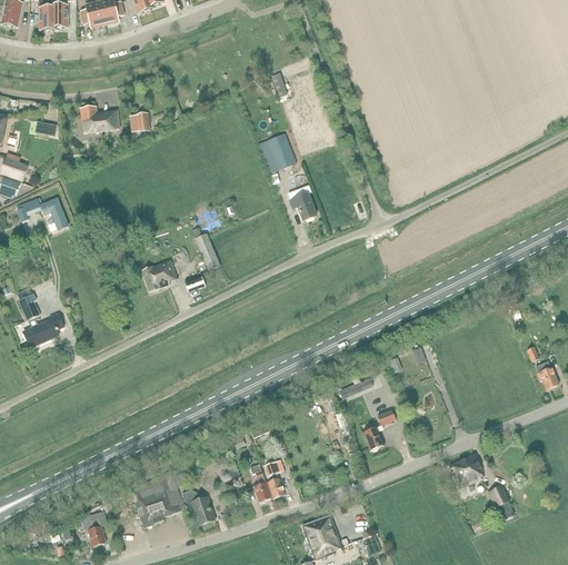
[(16,26),(21,0),(5,0),(0,22),(16,26)]
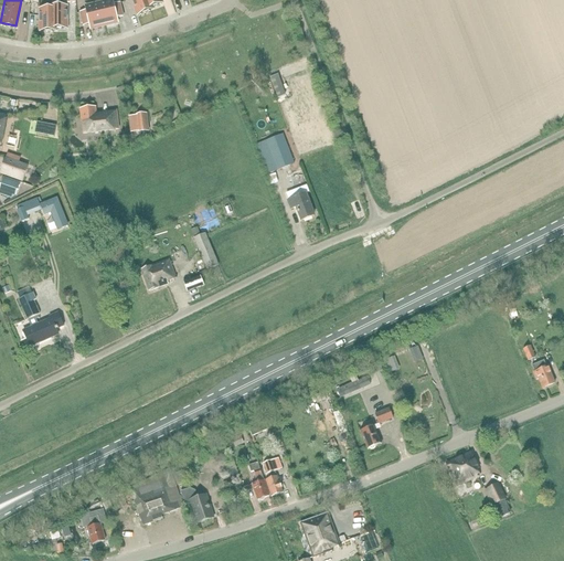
[(89,25),(104,22),(98,0),(94,0),(84,2),(85,7),(80,9),(83,22),(88,21),(89,25)]
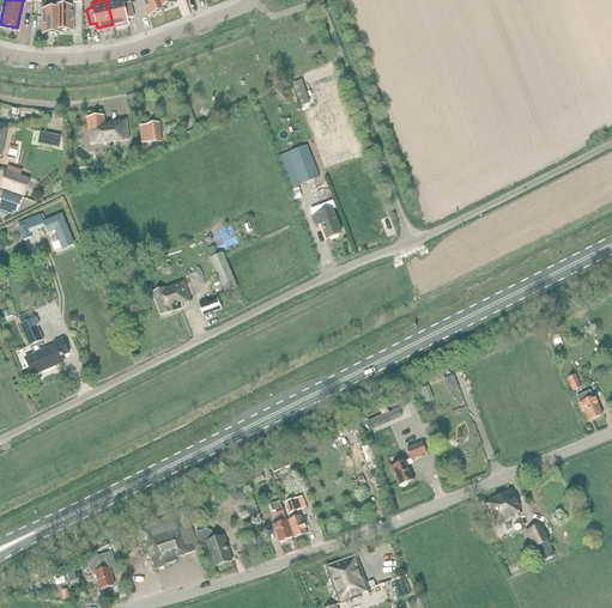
[(126,0),(122,1),(122,0),(107,0),(113,24),(127,20),(126,16),(132,14),(129,0),(126,0)]
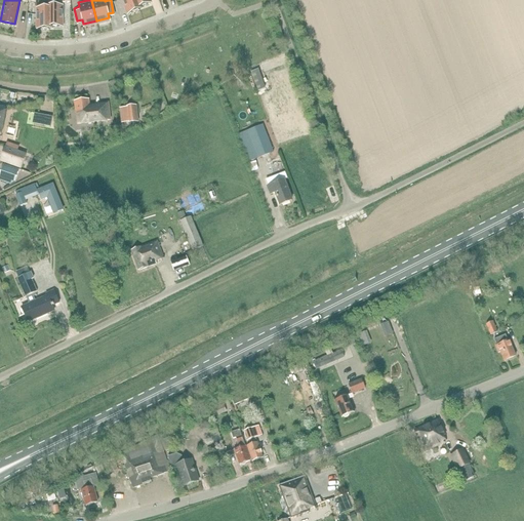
[(122,0),(127,11),(138,6),(136,0),(122,0)]
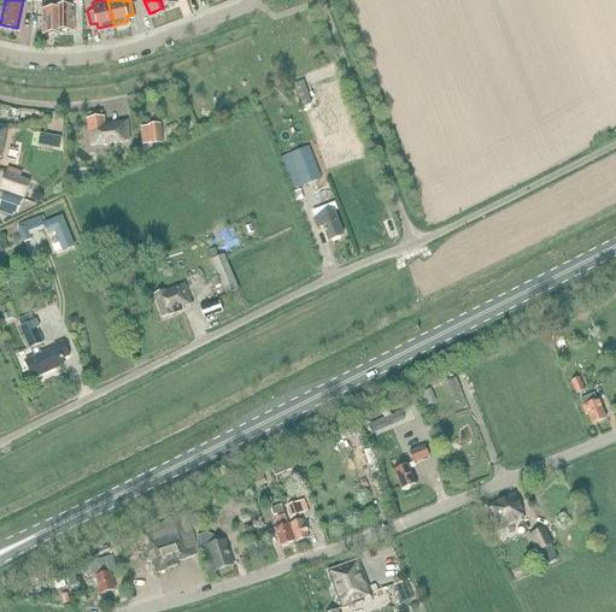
[(57,30),(58,3),(53,3),(53,5),(42,5),(42,30),(57,30)]
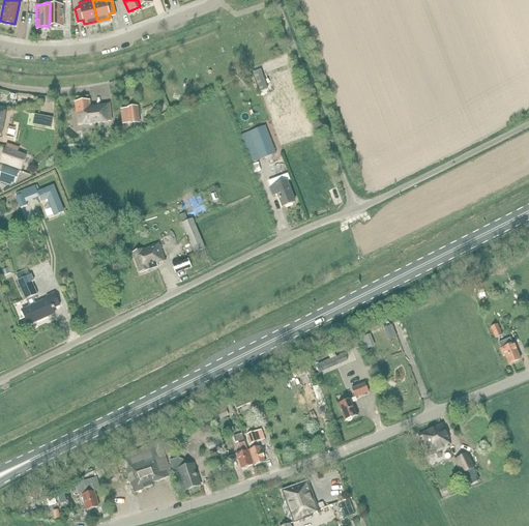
[(62,24),(62,2),(50,2),(49,26),(53,26),(53,24),(62,24)]
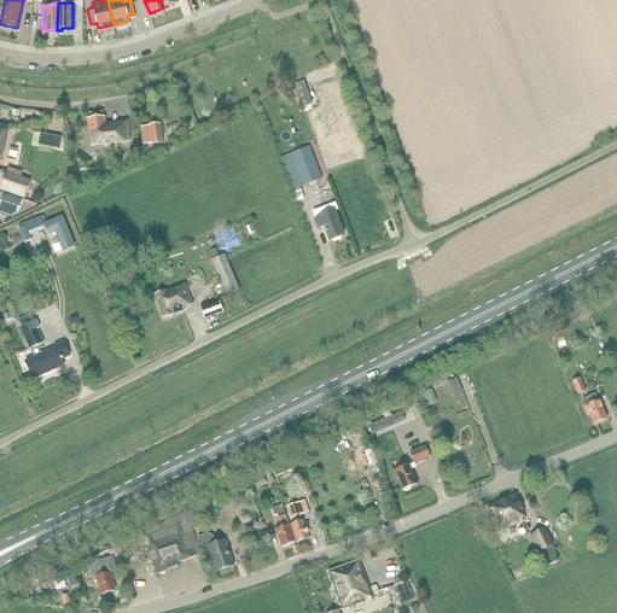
[(310,101),(302,80),(331,70),(327,60),(286,74),(297,106),(310,101)]
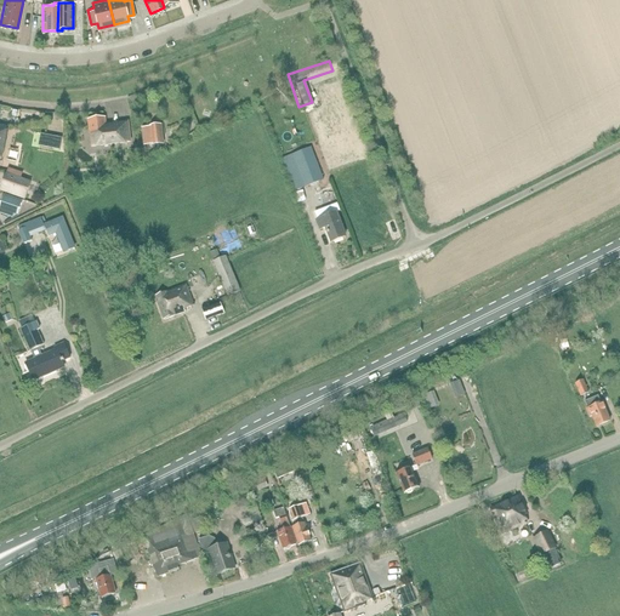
[(91,142),(129,138),(126,118),(104,120),(103,113),(87,115),(91,142)]
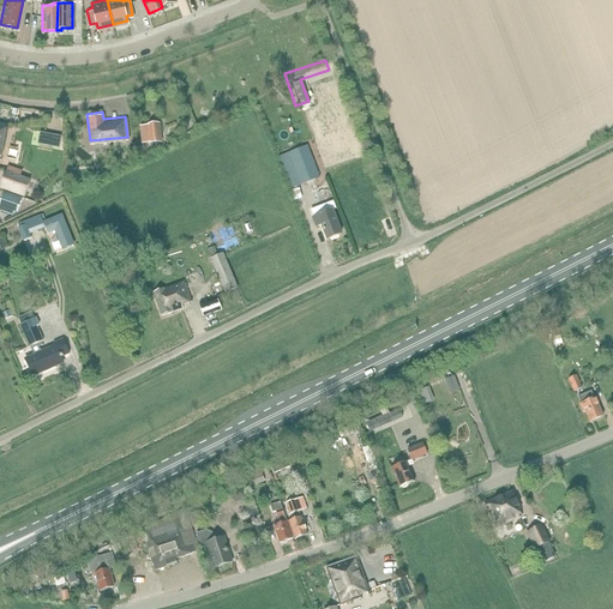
[(158,120),(146,121),(149,140),(161,139),(158,120)]
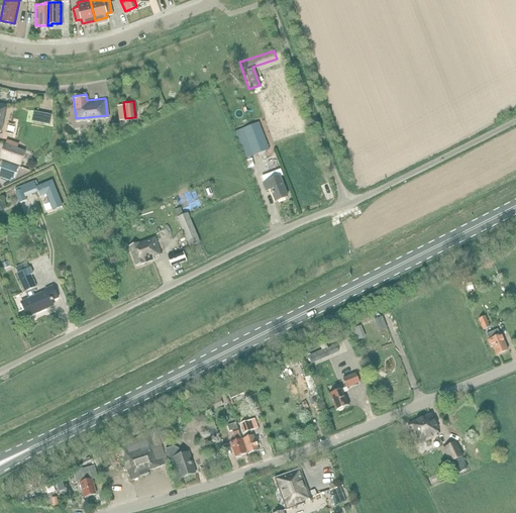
[(245,156),(269,146),(258,119),(235,127),(245,156)]
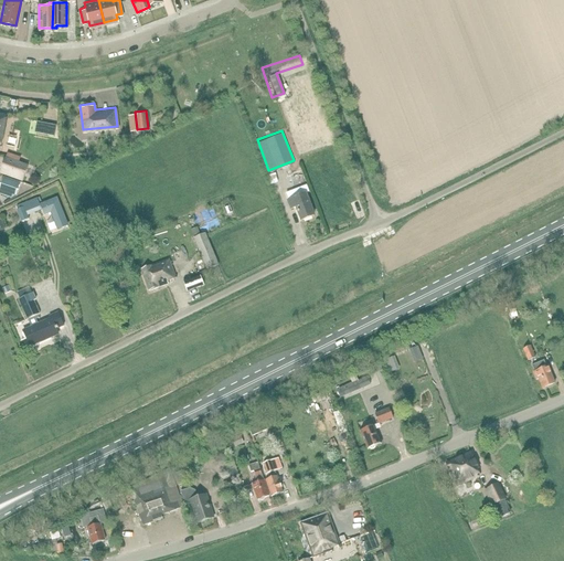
[(21,177),(27,162),(4,155),(0,166),(0,169),(21,177)]
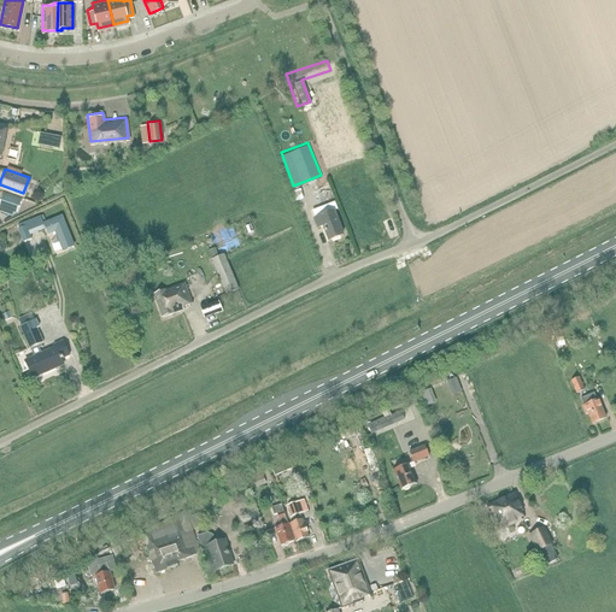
[(16,210),(21,196),(4,190),(0,200),(0,207),(11,212),(16,210)]
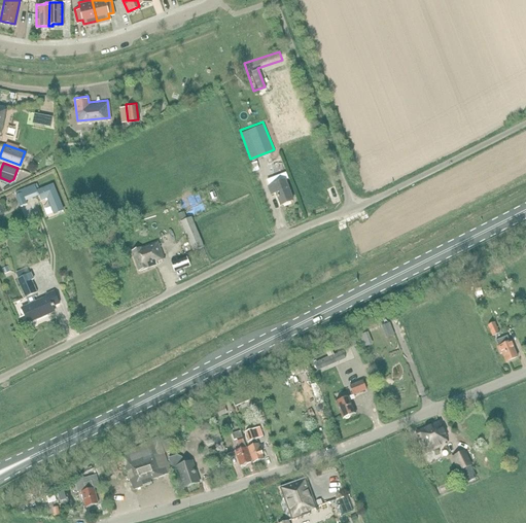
[(291,198),(286,183),(284,177),(268,183),(271,192),(276,189),(280,203),(291,198)]
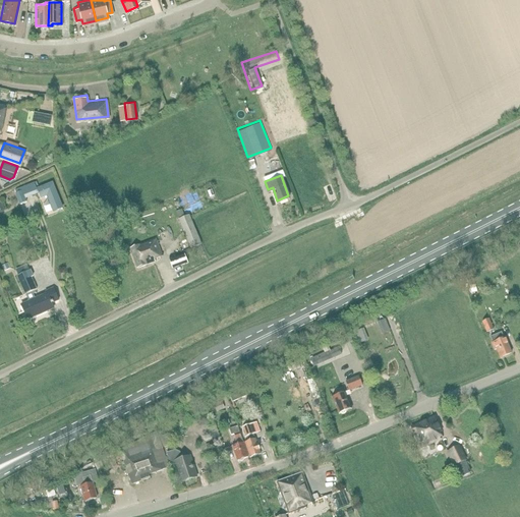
[(20,185),(21,187),(24,195),(38,189),(37,186),(36,186),(34,179),(20,185)]
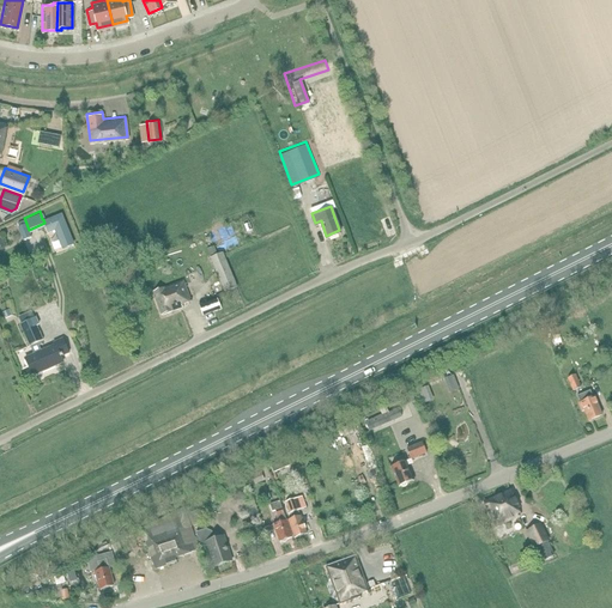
[(60,239),(60,241),(61,245),(62,245),(66,244),(66,243),(72,241),(60,212),(43,219),(44,223),(47,229),(54,226),(60,239)]
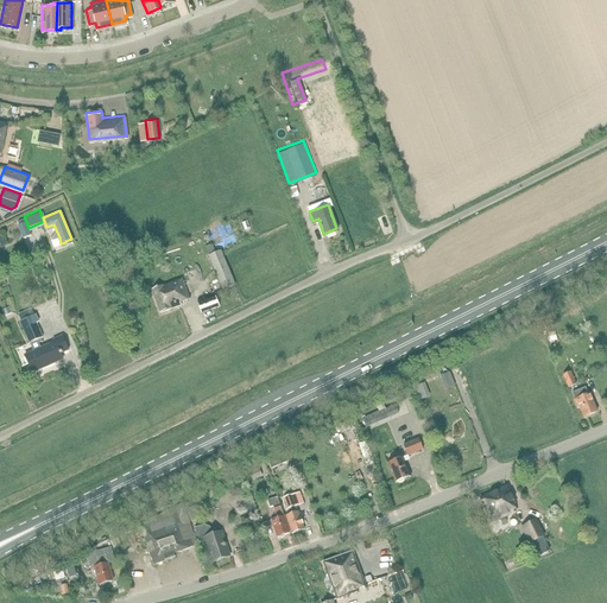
[(18,221),(23,234),(30,232),(29,228),(25,219),(18,221)]
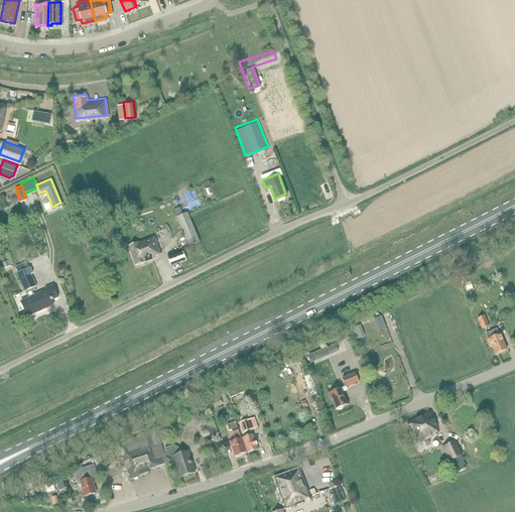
[(188,243),(199,239),(186,210),(176,214),(188,243)]
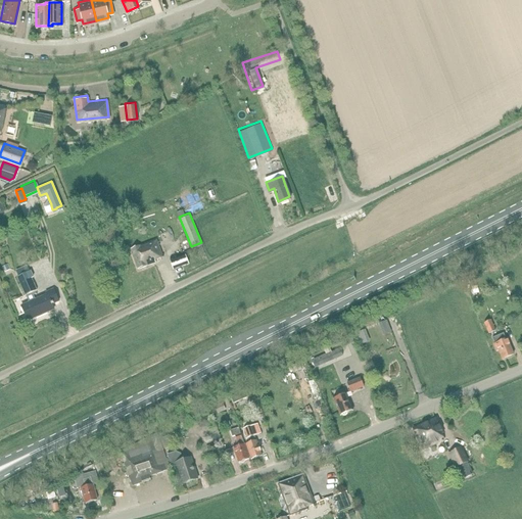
[(153,256),(161,253),(155,237),(130,246),(137,267),(154,260),(153,256)]
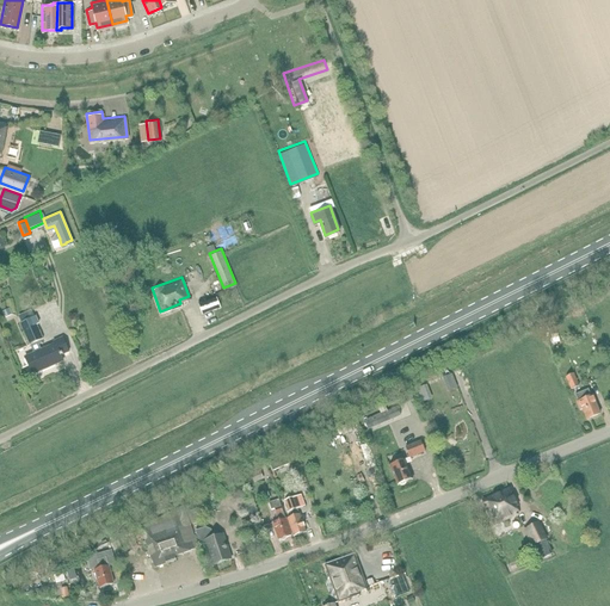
[(220,304),(219,301),(215,294),(197,301),(201,310),(220,304)]
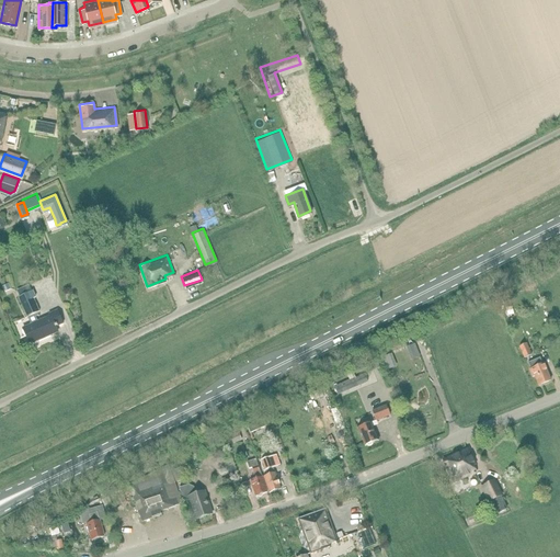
[(38,308),(33,295),(35,294),(32,287),(18,294),(26,314),(27,314),(31,321),(22,325),(29,341),(38,337),(37,336),(48,331),(48,332),(57,328),(55,324),(63,320),(57,307),(48,310),(49,313),(37,318),(35,314),(38,313),(36,309),(38,308)]
